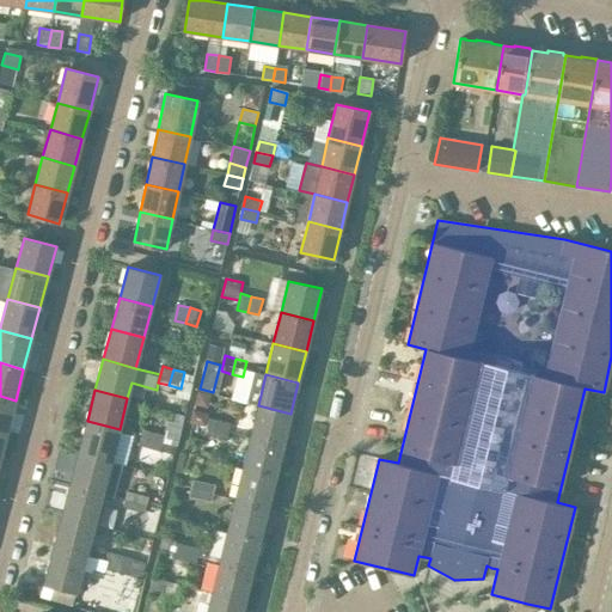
[(0,429),(7,432),(16,401),(0,396),(0,429)]
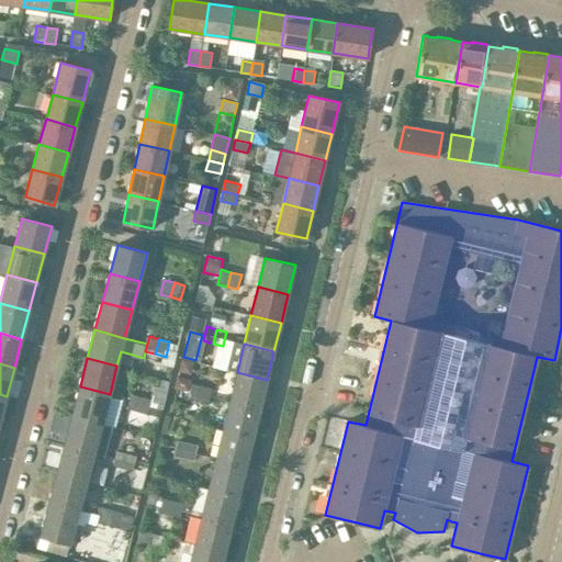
[(259,408),(267,380),(237,372),(229,401),(259,408)]
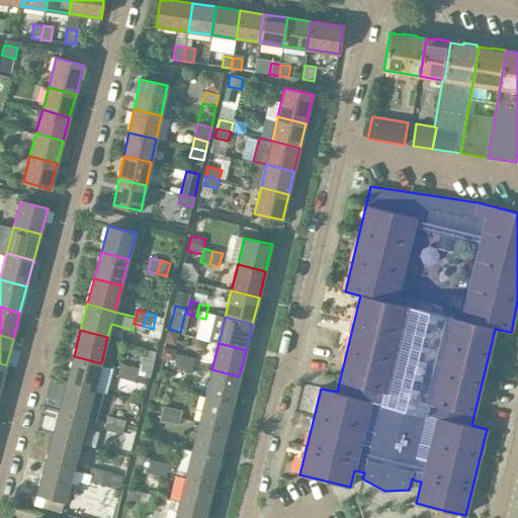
[(183,369),(186,355),(177,353),(174,366),(183,369)]
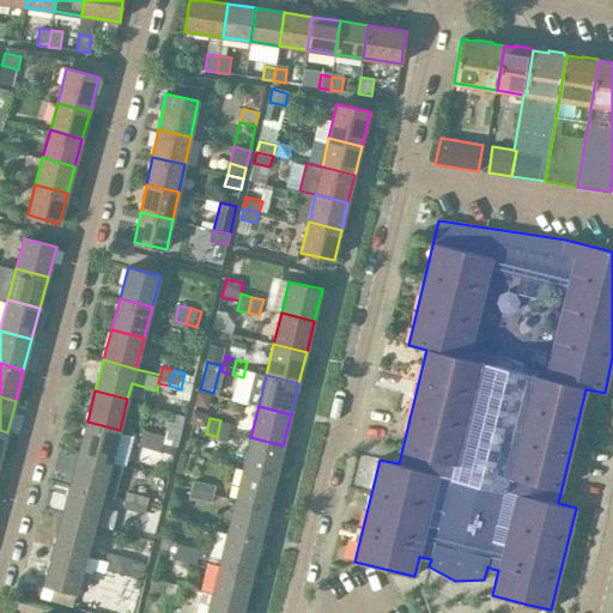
[(231,424),(220,420),(217,437),(228,439),(231,424)]
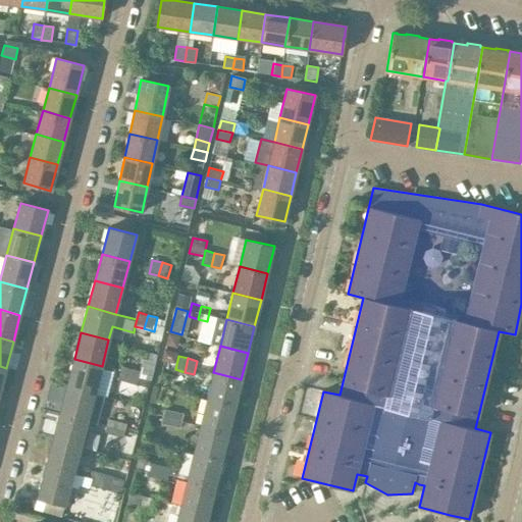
[(95,393),(102,366),(74,359),(67,385),(95,393)]
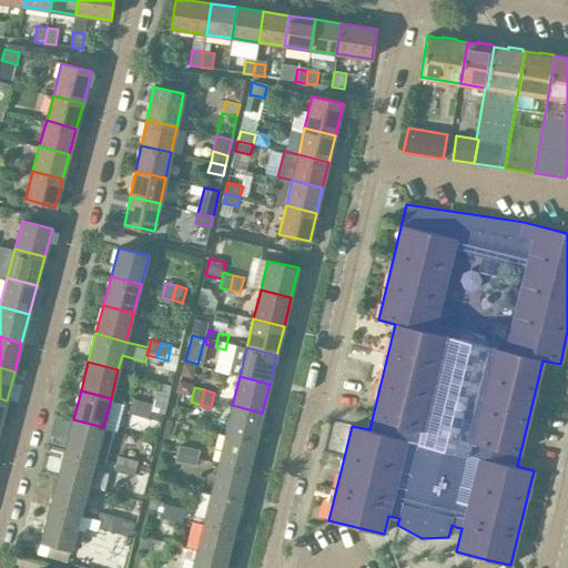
[(142,415),(145,401),(135,397),(131,412),(142,415)]
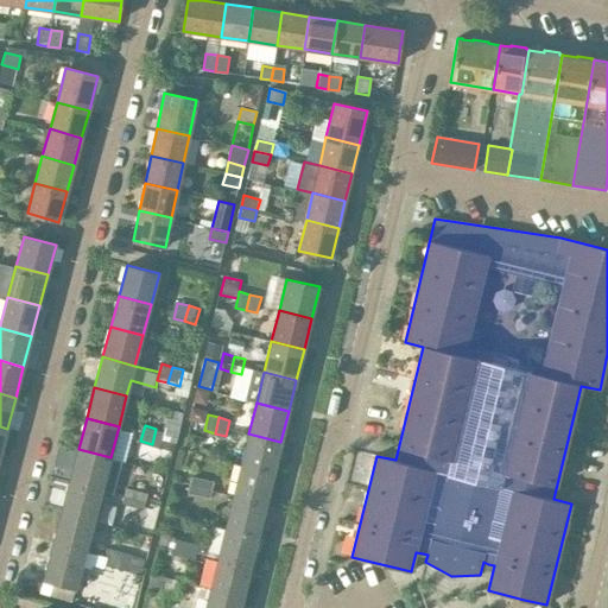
[(166,431),(156,429),(152,444),(163,447),(166,431)]
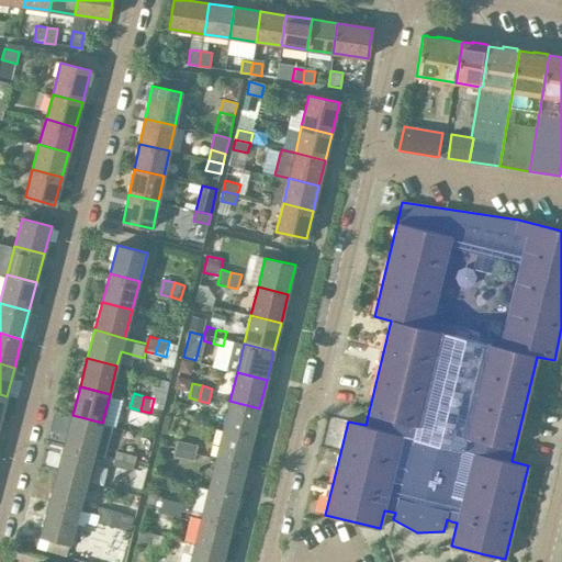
[(253,437),(259,408),(229,401),(223,429),(253,437)]
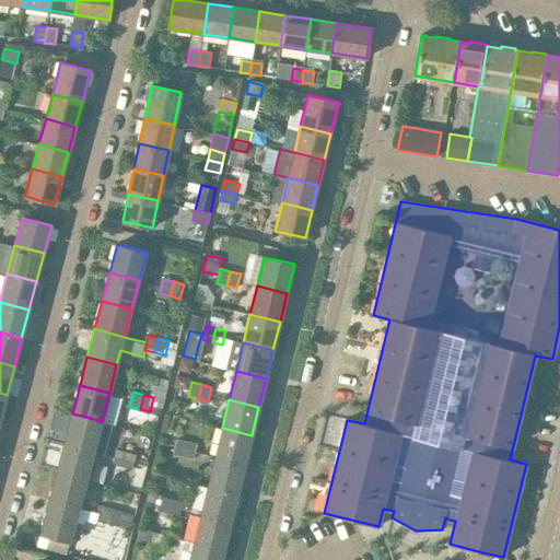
[(103,452),(111,424),(102,421),(72,413),(65,442),(94,450),(103,452)]
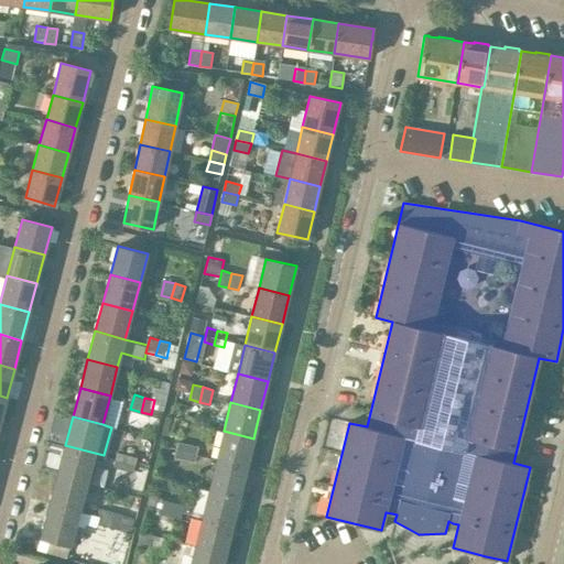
[(247,467),(253,438),(224,431),(217,459),(247,467)]
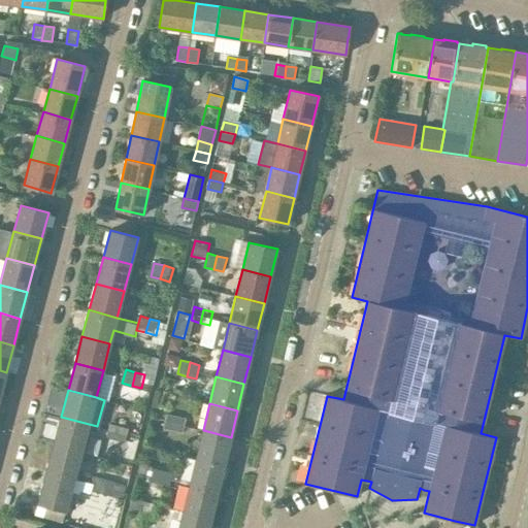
[(173,430),(176,416),(167,414),(163,427),(173,430)]
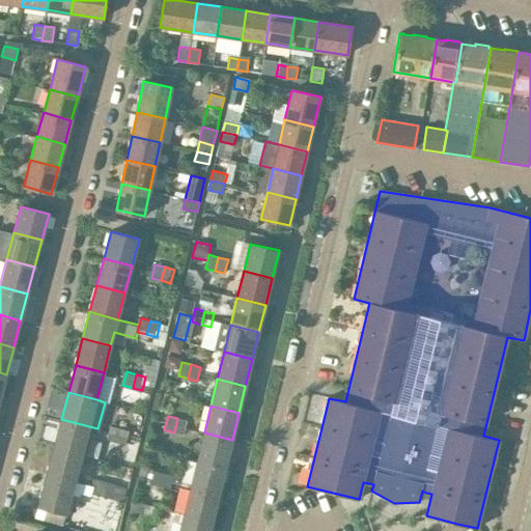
[(187,421),(177,418),(174,432),(184,435),(187,421)]
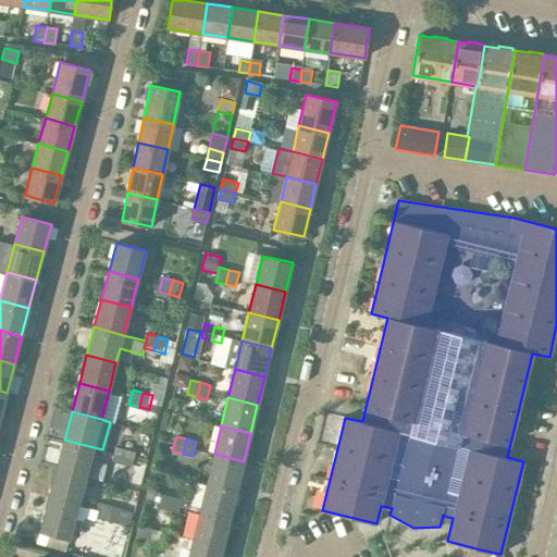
[(86,475),(94,447),(64,440),(57,468),(86,475)]
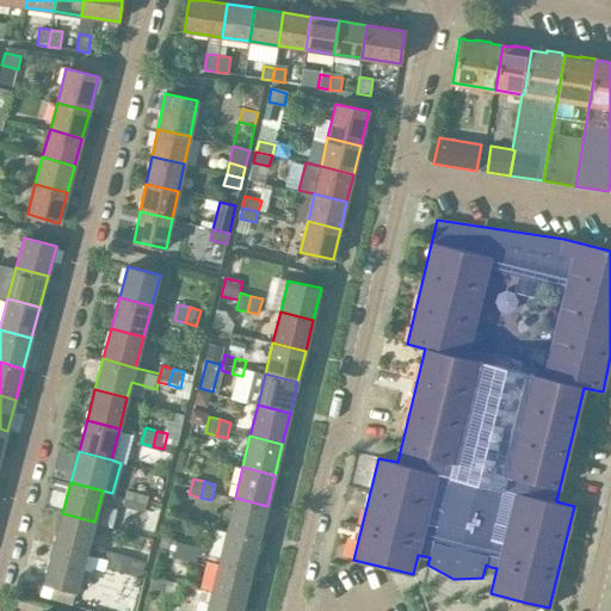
[(136,508),(140,492),(129,489),(125,505),(136,508)]
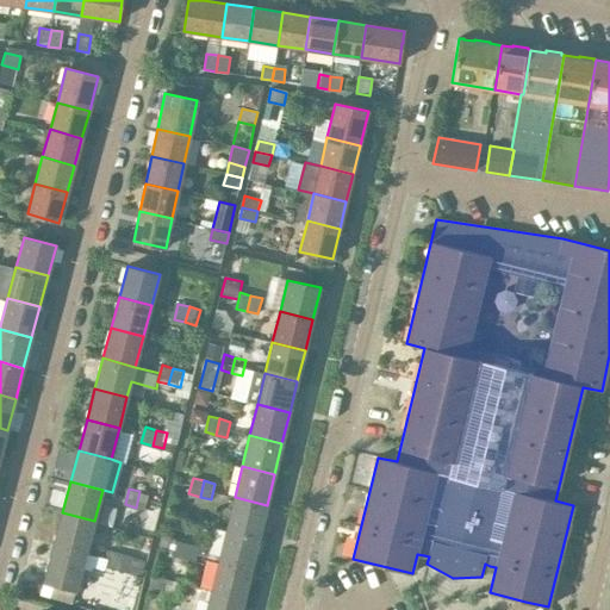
[(151,495),(139,491),(136,508),(147,510),(151,495)]
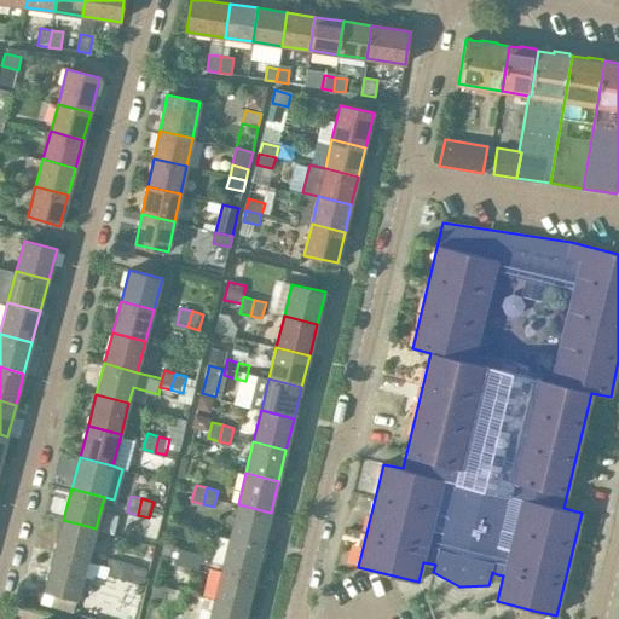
[(262,544),(271,513),(238,504),(230,536),(262,544)]
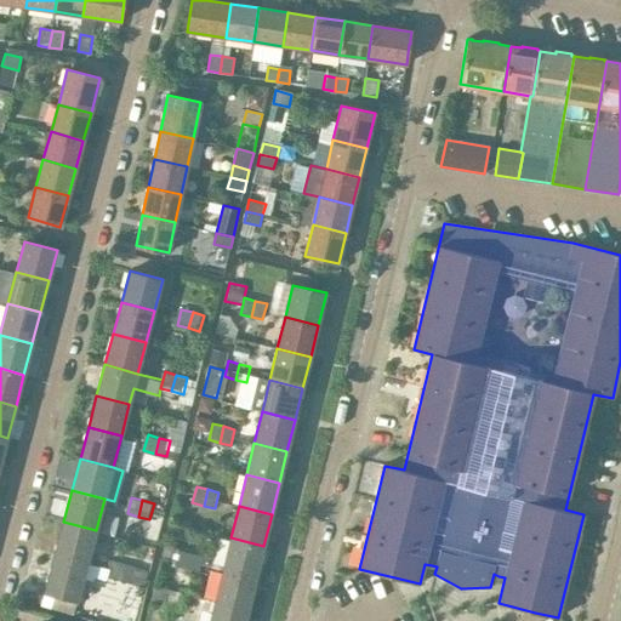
[(87,562),(96,530),(63,522),(55,553),(87,562)]
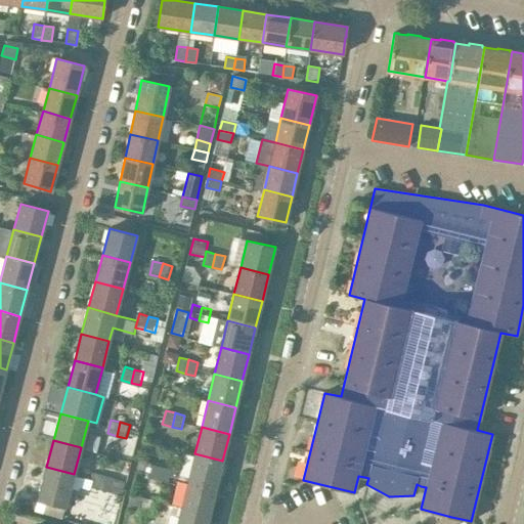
[(216,487),(222,461),(194,453),(188,480),(216,487)]
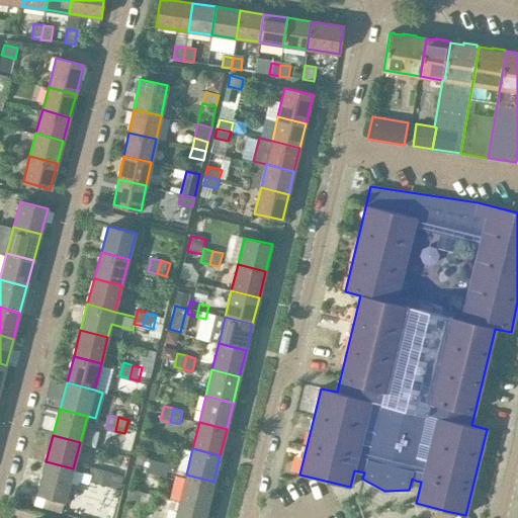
[(157,475),(160,460),(151,458),(147,471),(157,475)]
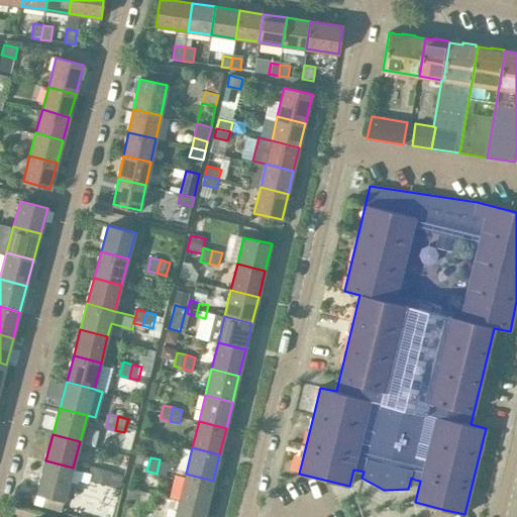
[(169,462),(160,459),(157,474),(166,476),(169,462)]
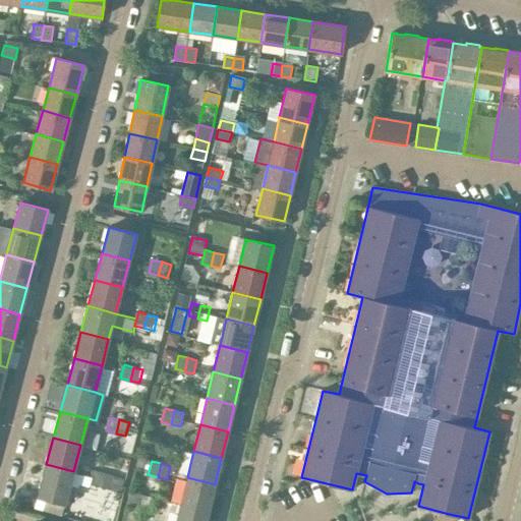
[(65,504),(73,471),(46,464),(38,497),(65,504)]
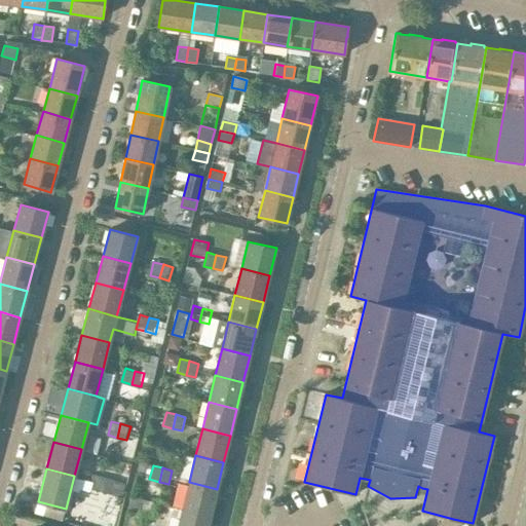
[(103,490),(106,477),(97,474),(92,488),(103,490)]
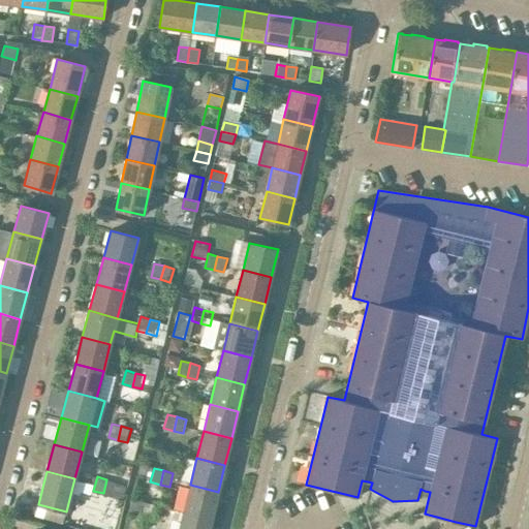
[(117,483),(106,479),(103,493),(113,496),(117,483)]
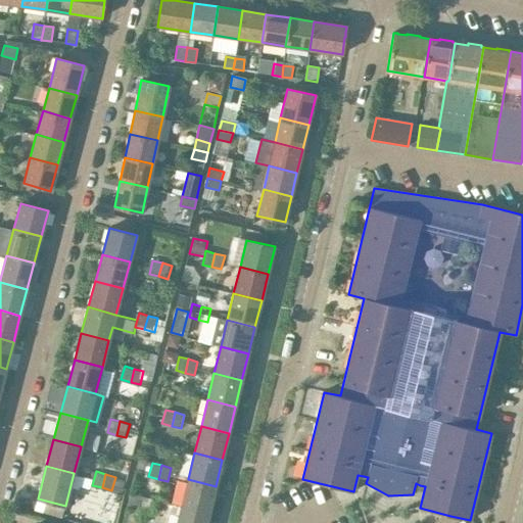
[(209,513),(216,486),(188,479),(181,506),(209,513)]
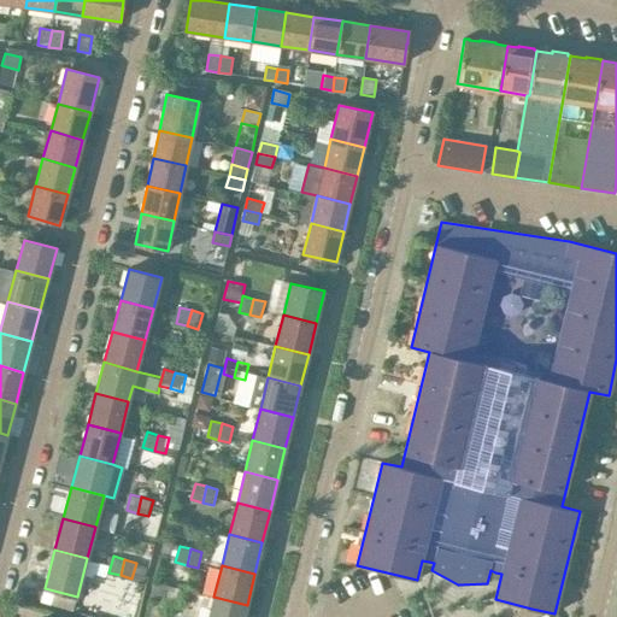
[(183,591),(153,583),(150,599),(180,607),(183,591)]
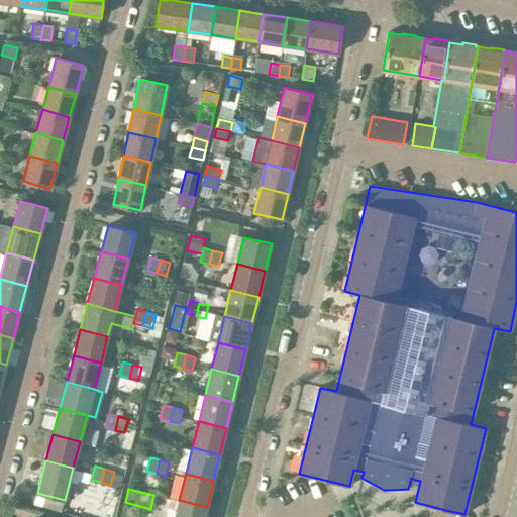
[(204,516),(207,507),(179,500),(175,516),(204,516)]
